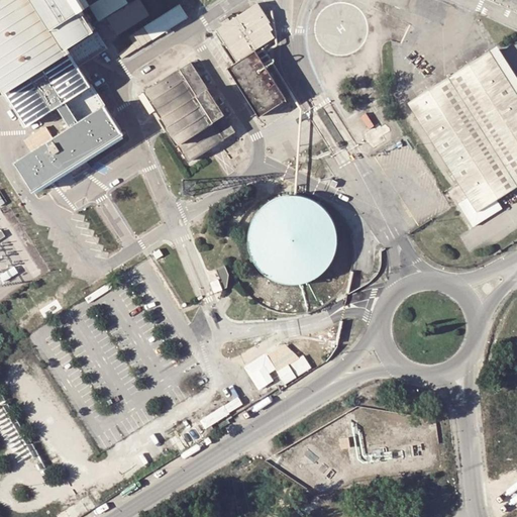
[(0,0),(0,85),(1,88),(3,87),(27,125),(41,116),(45,123),(69,109),(79,123),(16,163),(33,190),(68,168),(84,158),(123,132),(110,113),(106,105),(101,96),(93,84),(90,86),(79,67),(108,48),(97,31),(69,49),(68,47),(56,28),(36,0),(0,0)]
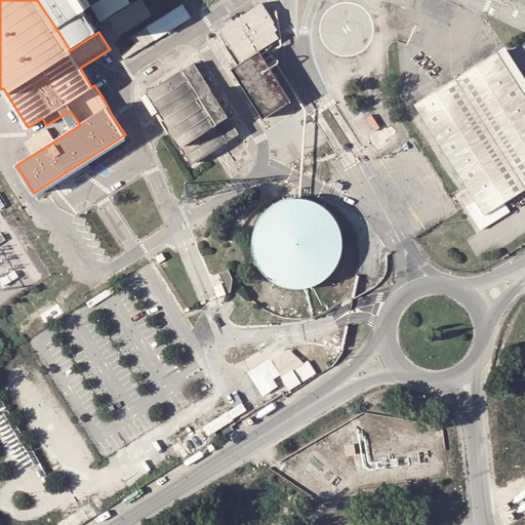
[(37,0),(56,29),(69,48),(97,29),(88,14),(79,0),(37,0)]
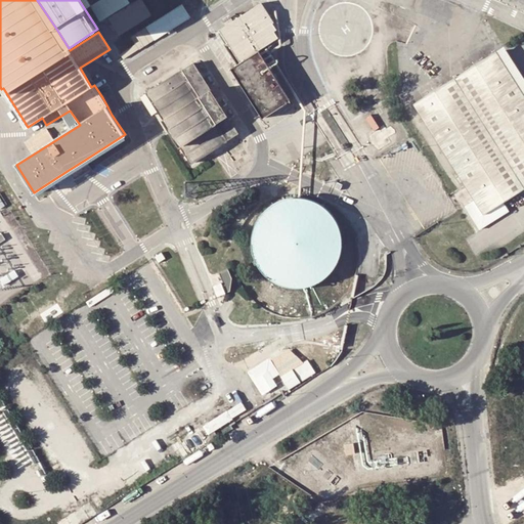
[(452,17),(457,4),(447,0),(421,0),(420,4),(452,17)]
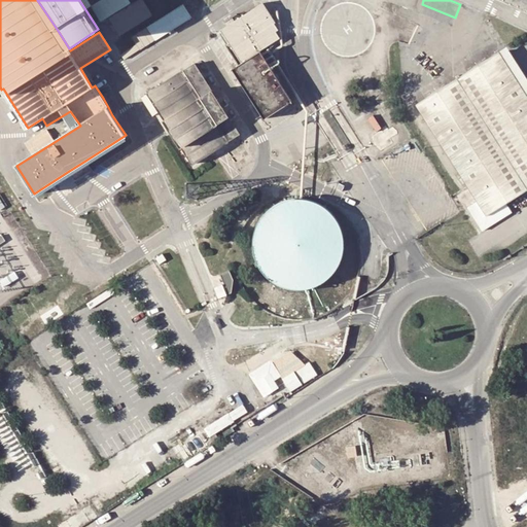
[(111,25),(144,4),(142,1),(109,22),(111,25)]
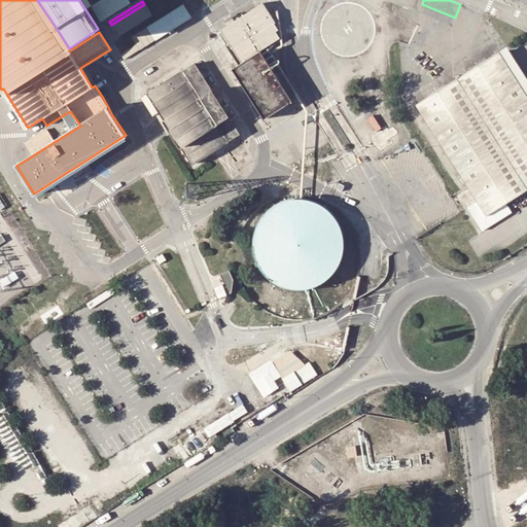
[(111,25),(119,37),(152,16),(144,4),(111,25)]
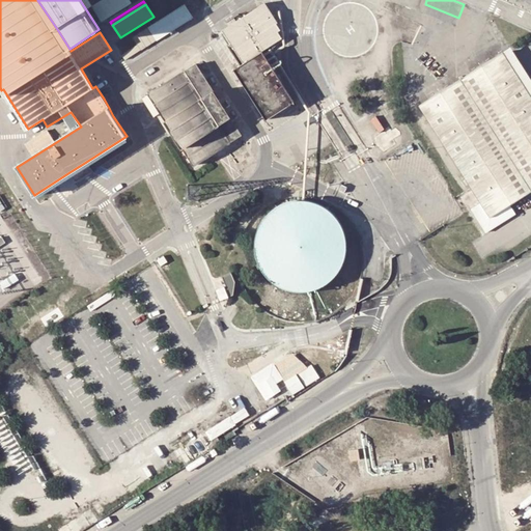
[(277,23),(264,4),(221,31),(243,64),(234,70),(267,119),(295,102),(262,52),(282,39),(278,32),(280,30),(276,24),(277,23)]
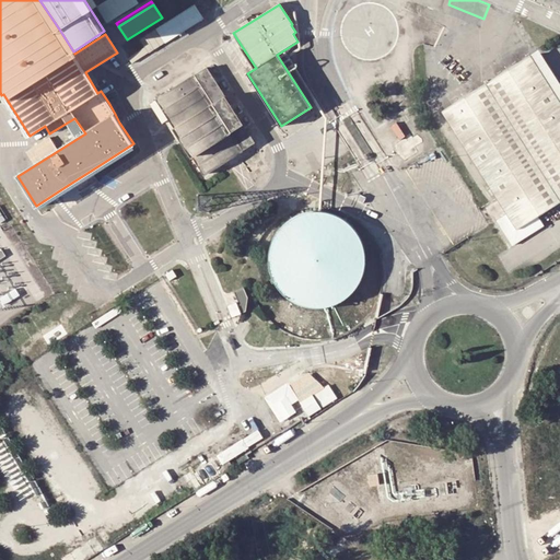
[(125,50),(133,62),(202,20),(195,7),(125,50)]
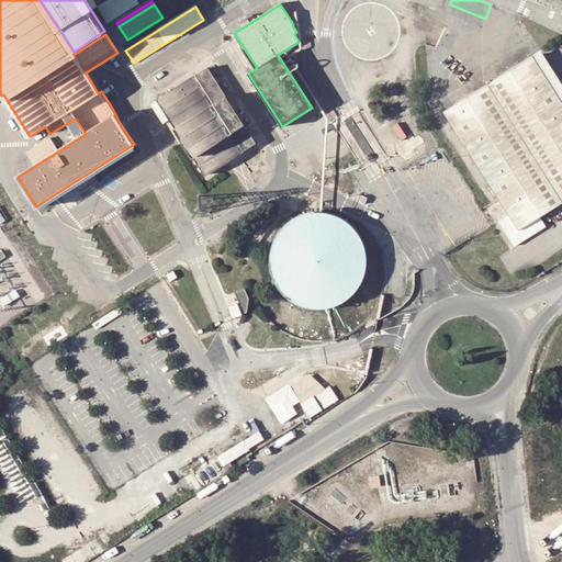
[(442,116),(507,218),(498,225),(514,249),(524,244),(547,228),(542,221),(561,208),(561,85),(541,54),(442,116)]
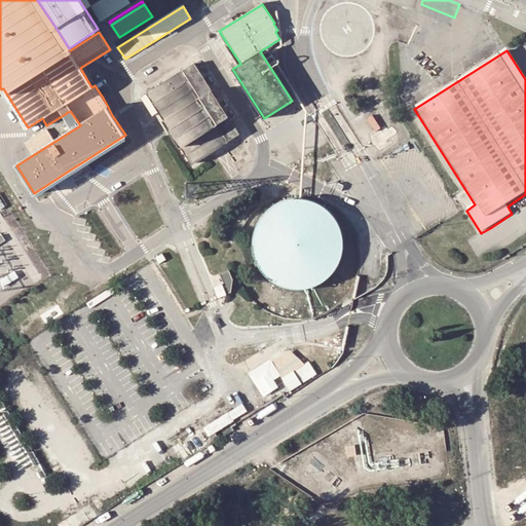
[(147,94),(192,164),(238,135),(193,64),(147,94)]
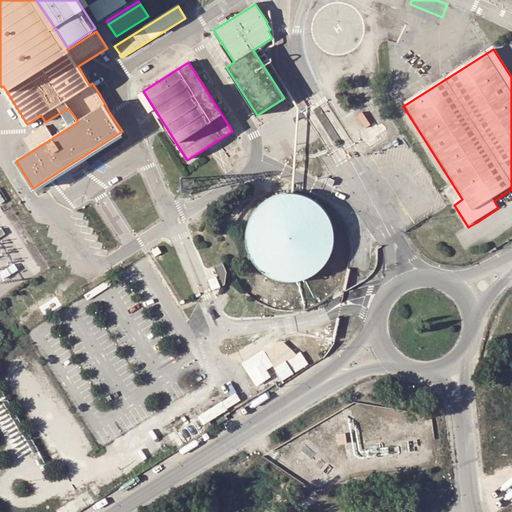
[(104,93),(100,95),(105,104),(109,112),(115,109),(104,93)]
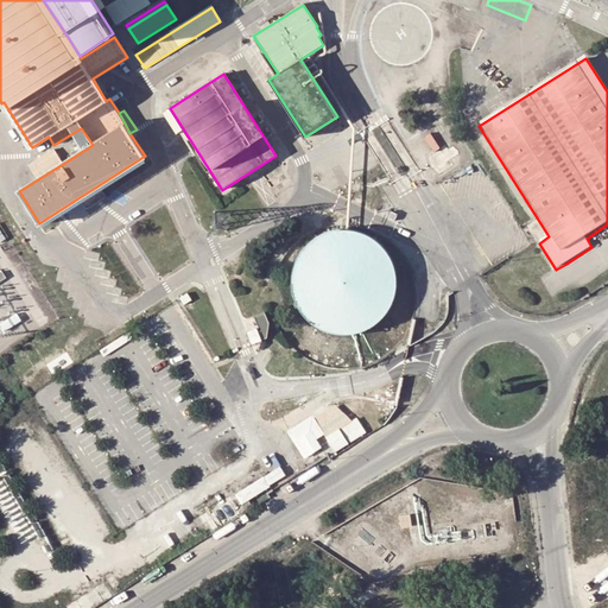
[(107,198),(99,185),(80,197),(88,210),(107,198)]
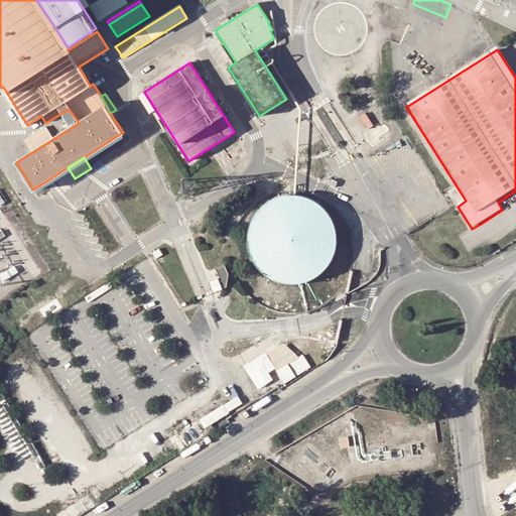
[(313,278),(323,271),(328,264),(333,256),(335,248),(336,239),(335,229),(332,220),(326,212),(318,204),(308,199),(297,196),(286,196),(275,199),(266,204),(257,211),(251,221),(248,231),(247,242),(249,253),(254,263),(261,271),(270,278),(280,282),(291,283),(302,282),(313,278)]
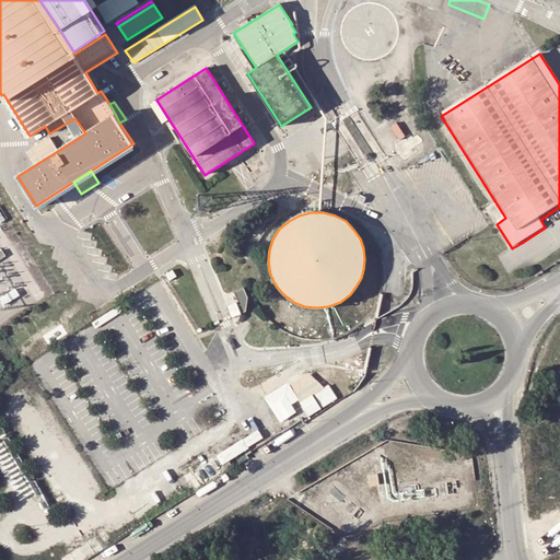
[(15,289),(0,298),(0,300),(3,306),(20,296),(15,289)]
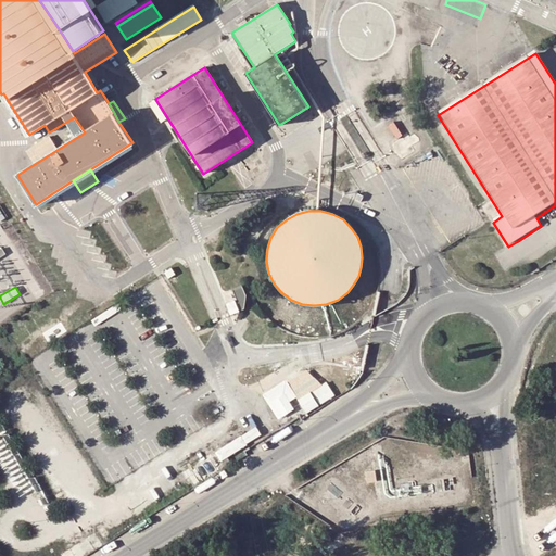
[(58,323),(48,310),(37,317),(47,331),(58,323)]
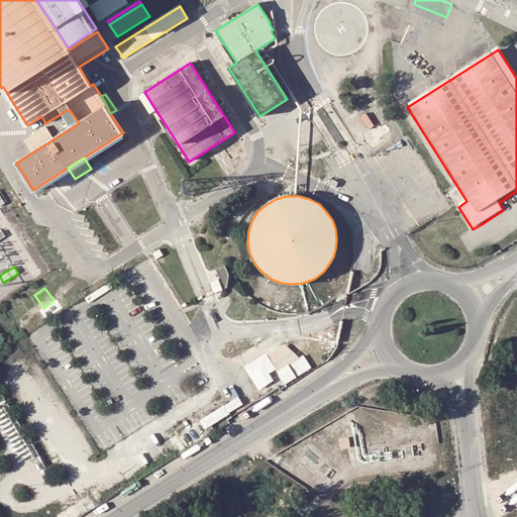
[(287,386),(321,365),(312,350),(278,372),(287,386)]
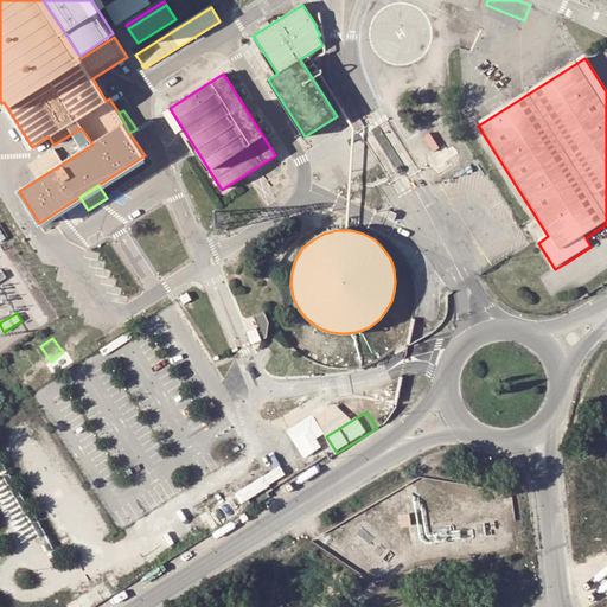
[(299,439),(310,453),(320,446),(315,439),(324,433),(313,417),(292,433),(296,440),(299,439)]
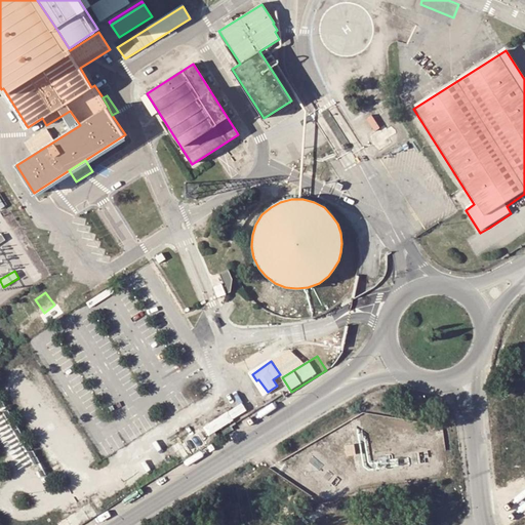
[(227,412),(202,429),(210,442),(218,437),(214,432),(232,419),(227,412)]
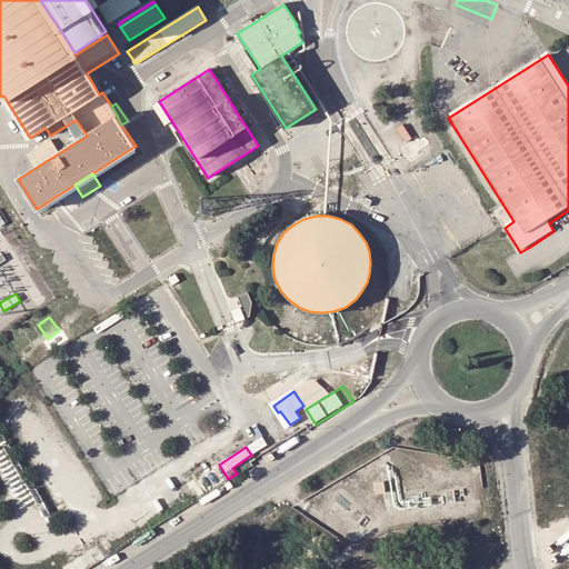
[(199,497),(228,479),(219,465),(190,482),(199,497)]
